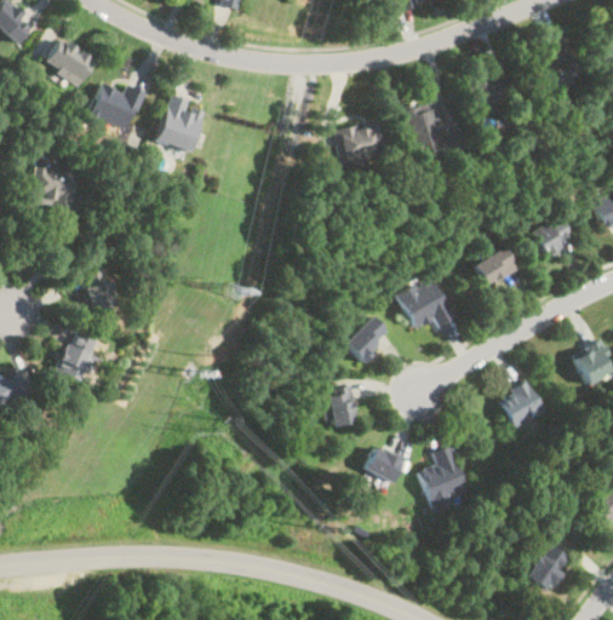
[(0,0),(0,29),(22,42),(35,18),(4,0),(0,0)]
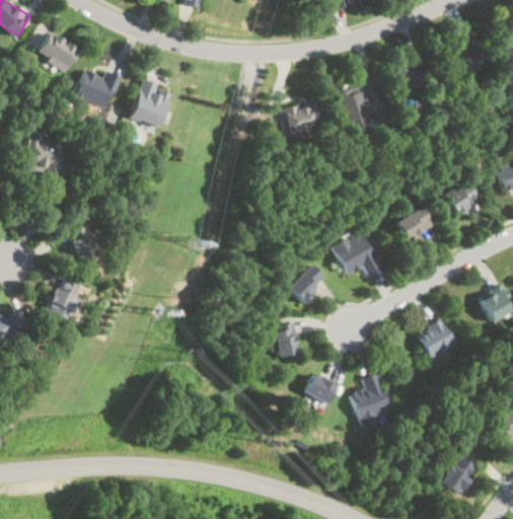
[(512,28),(504,29),(506,54),(512,53),(512,28)]
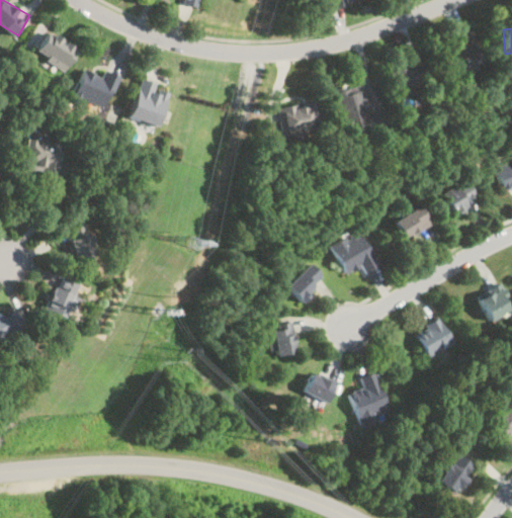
[(67,70),(80,49),(52,30),(37,52),(67,70)]
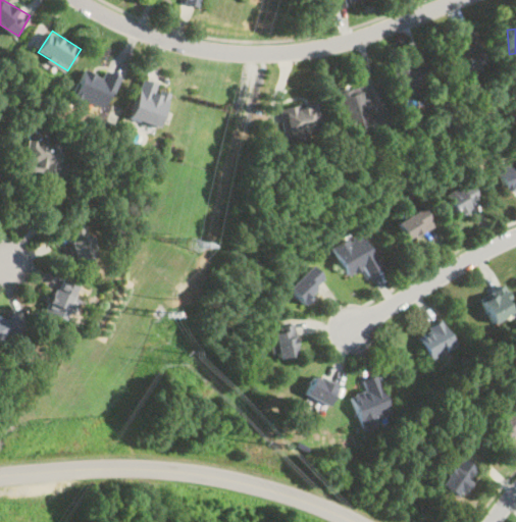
[(105,76),(86,69),(76,97),(111,109),(123,76),(107,70),(105,76)]
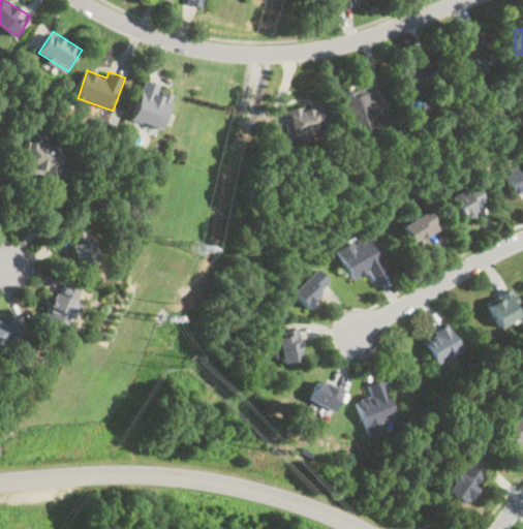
[(135,120),(165,128),(177,89),(146,81),(135,120)]
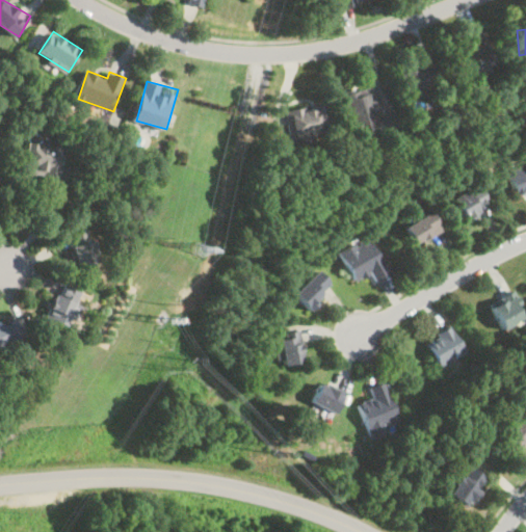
[(349,92),(357,130),(387,125),(379,86),(349,92)]
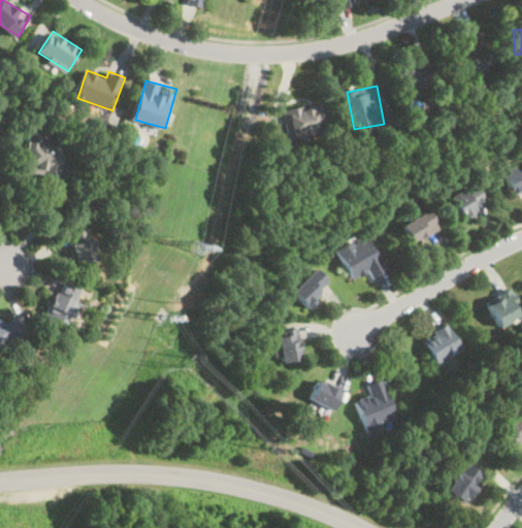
[(331,131),(327,102),(286,109),(291,137),(331,131)]
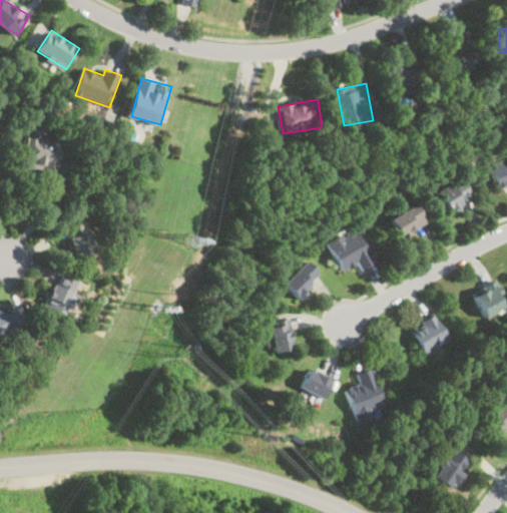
[(60,174),(65,142),(30,137),(25,169),(60,174)]
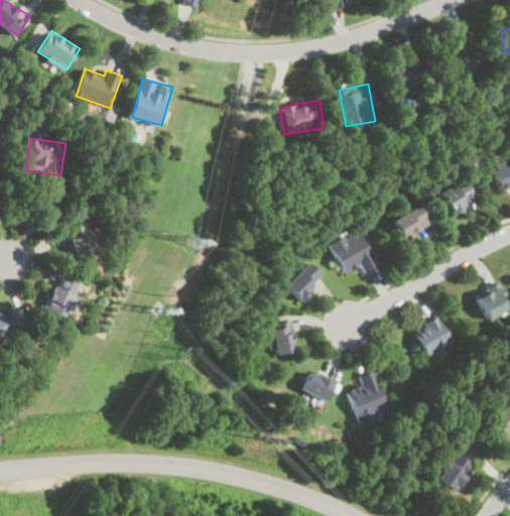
[(509,160),(496,165),(504,192),(509,190),(509,160)]
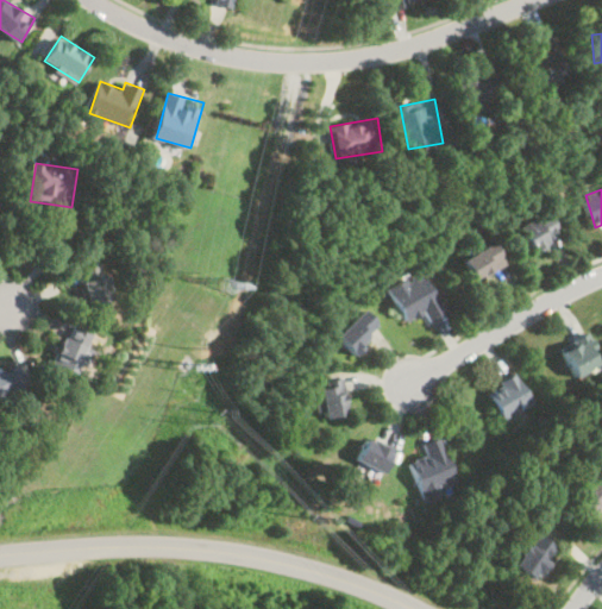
[(534,250),(564,234),(552,211),(522,226),(534,250)]
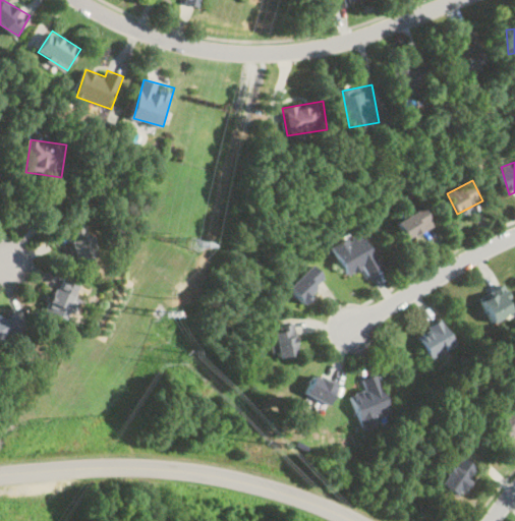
[(399,221),(409,240),(437,226),(426,207),(399,221)]
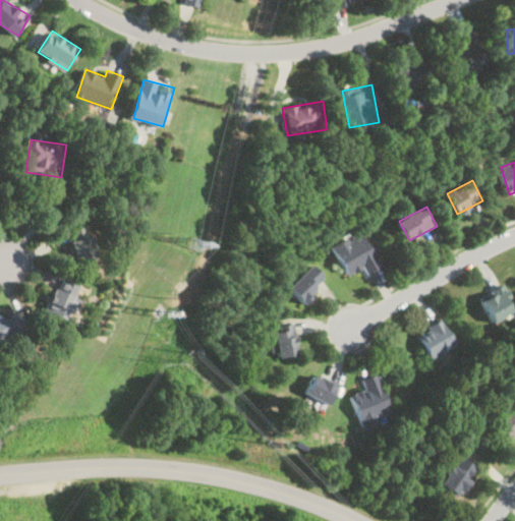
[(67,233),(84,262),(101,251),(83,223),(67,233)]
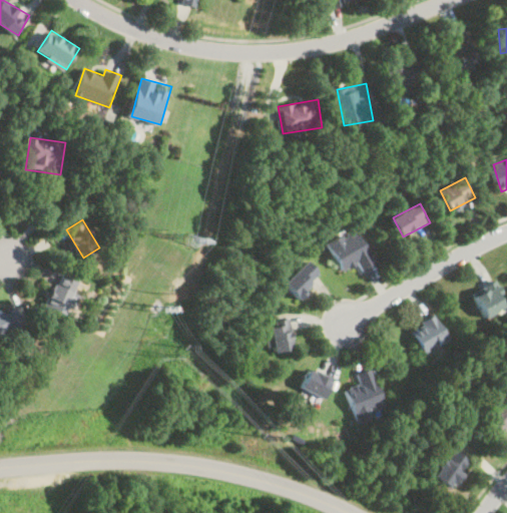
[(346,271),(361,264),(365,271),(378,265),(360,228),(331,242),(346,271)]
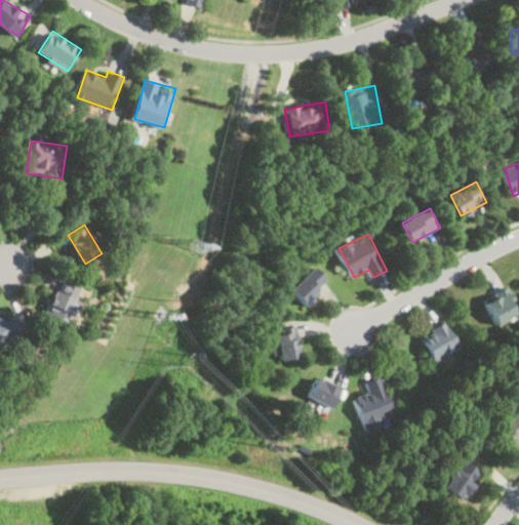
[(310,306),(332,283),(317,267),(293,290),(310,306)]
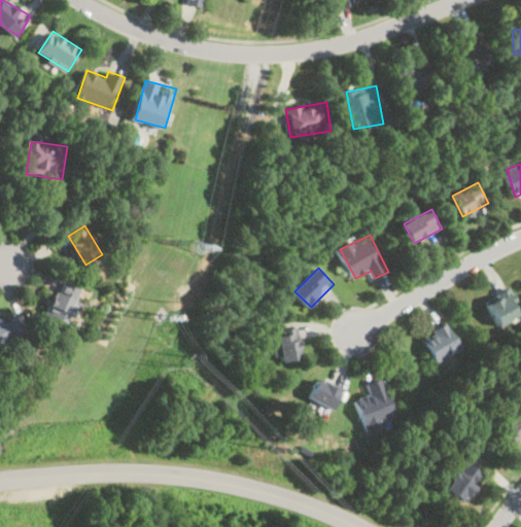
[(49,315),(69,322),(81,286),(63,280),(49,315)]
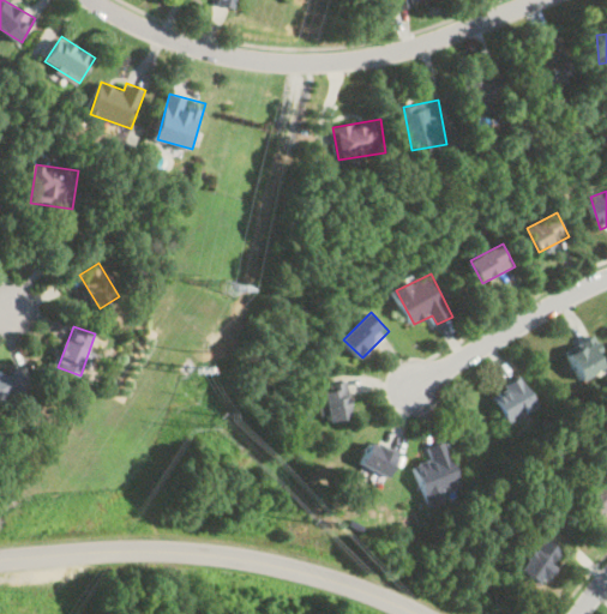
[(598,341),(572,350),(582,379),(606,371),(606,363),(598,341)]
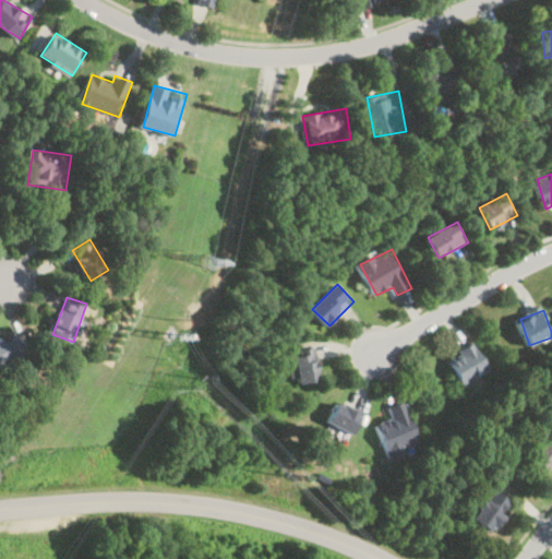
[(0,342),(0,363),(27,357),(24,345),(9,349),(7,341),(0,342)]
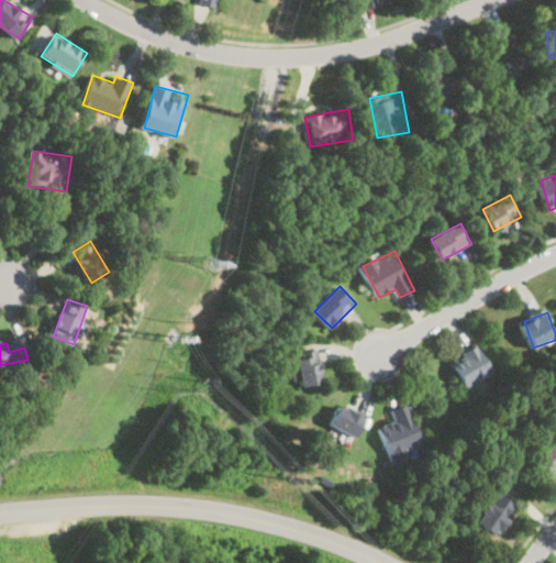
[(495,373),(479,345),(454,360),(468,387),(495,373)]
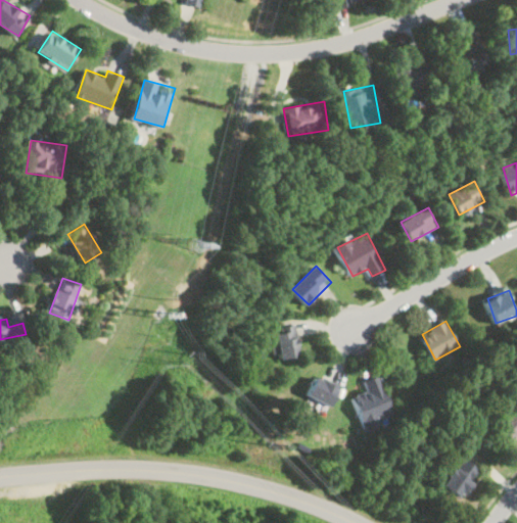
[(283,359),(303,354),(297,327),(277,331),(283,359)]
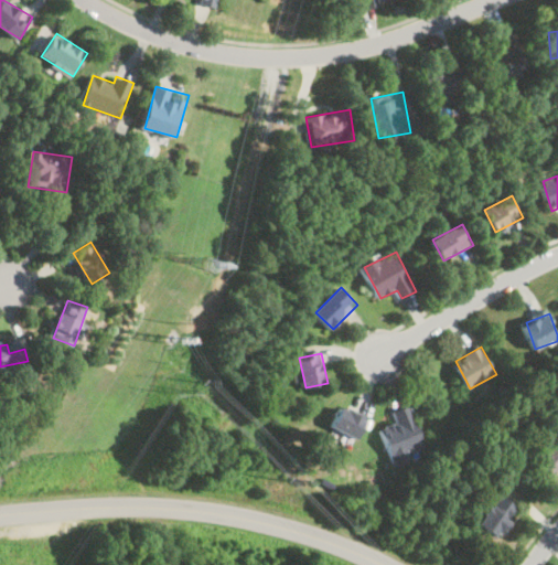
[(411,406),(395,413),(398,424),(383,429),(395,462),(427,450),(411,406)]
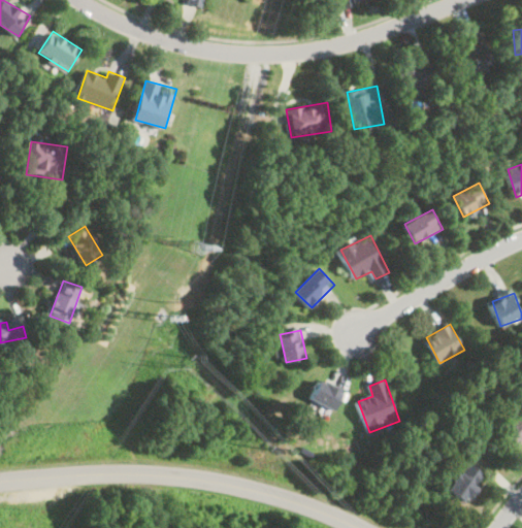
[(345,393),(322,381),(313,398),(336,410),(345,393)]
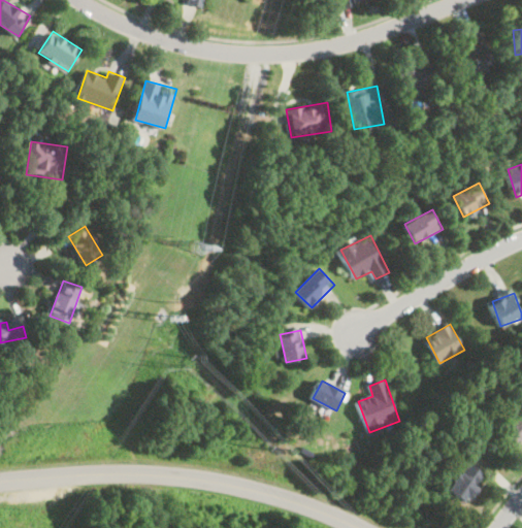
[(521,414),(503,427),(517,444),(521,440),(521,414)]
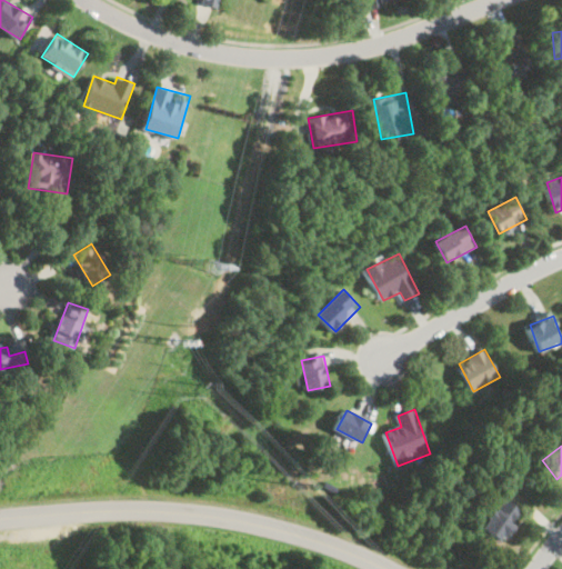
[(483,525),(499,540),(523,515),(508,499),(483,525)]
